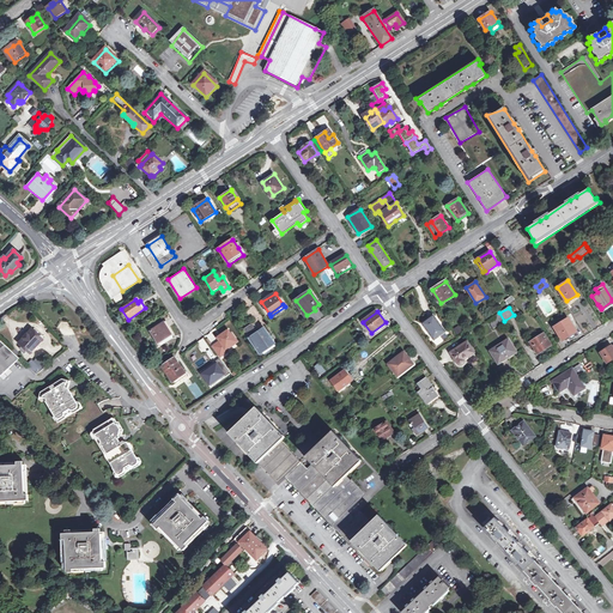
[(504,321),(499,313),(496,315),(498,319),(491,323),(493,328),(504,321)]
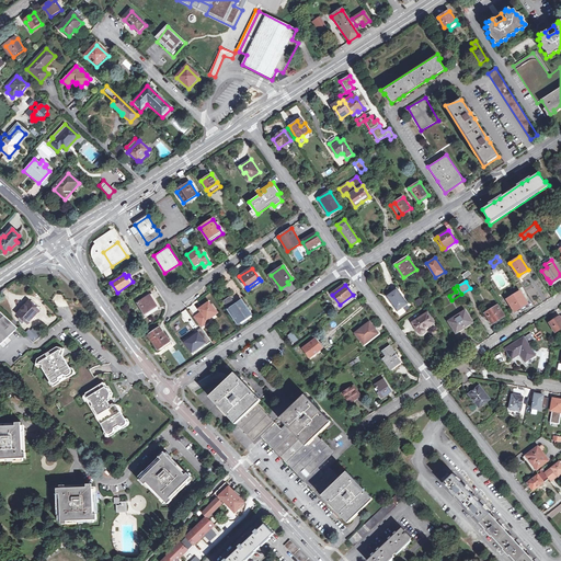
[(387,296),(398,311),(408,304),(397,288),(387,296)]
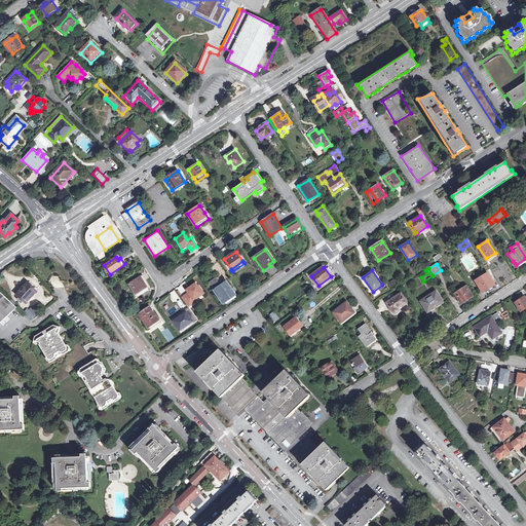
[(476,280),(483,292),(494,285),(488,273),(476,280)]
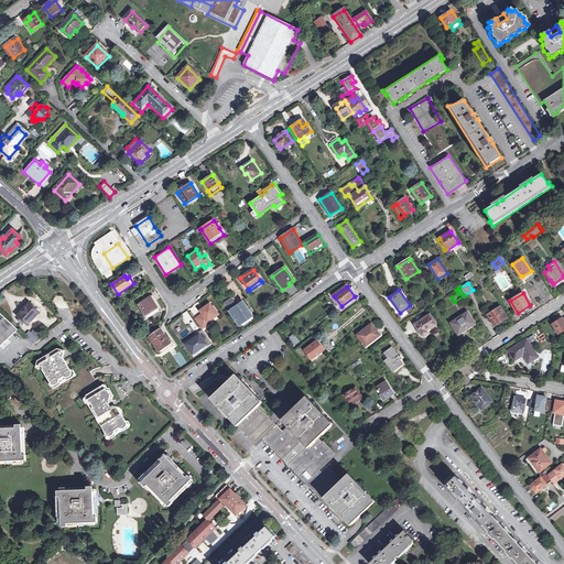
[(153,295),(138,305),(145,316),(158,308),(154,302),(155,300),(153,295)]
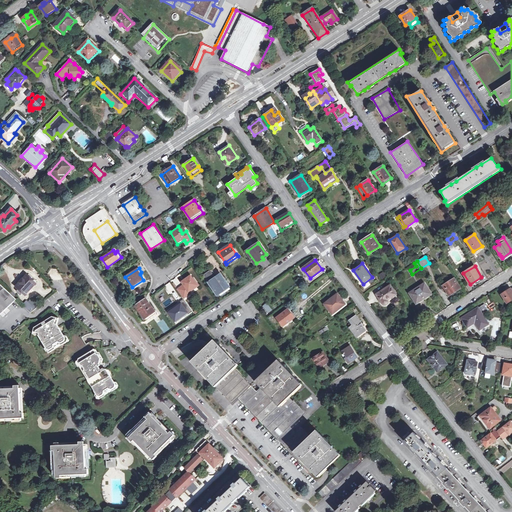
[(209,270),(204,275),(219,297),(226,293),(224,291),(230,287),(221,274),(217,277),(216,275),(214,275),(213,276),(209,270)]
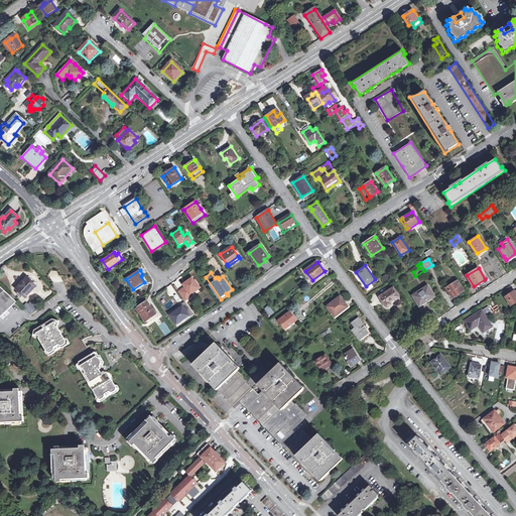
[(27,277),(16,288),(26,297),(37,286),(27,277)]
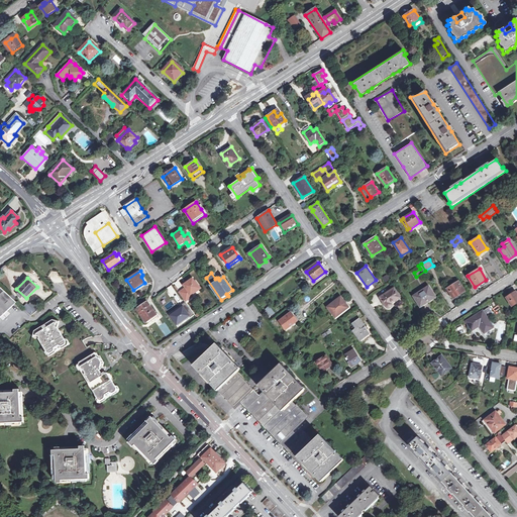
[(200,288),(193,279),(185,285),(187,287),(181,292),(187,300),(193,296),(191,294),(200,288)]
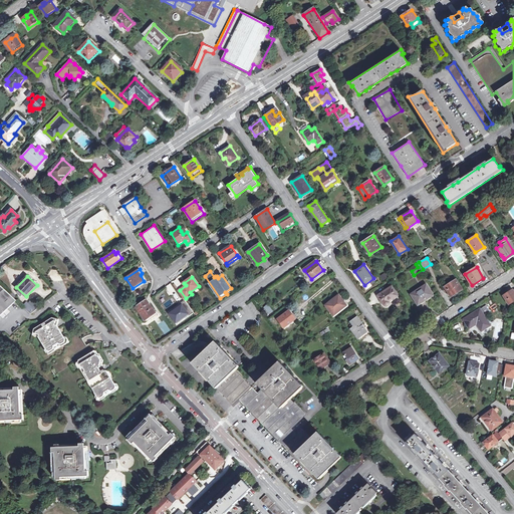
[(445,286),(451,296),(462,289),(456,279),(445,286)]
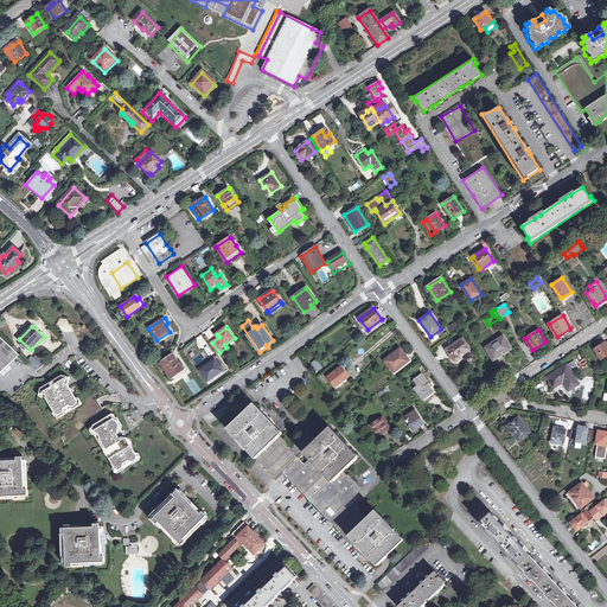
[(0,372),(19,355),(0,336),(0,372)]
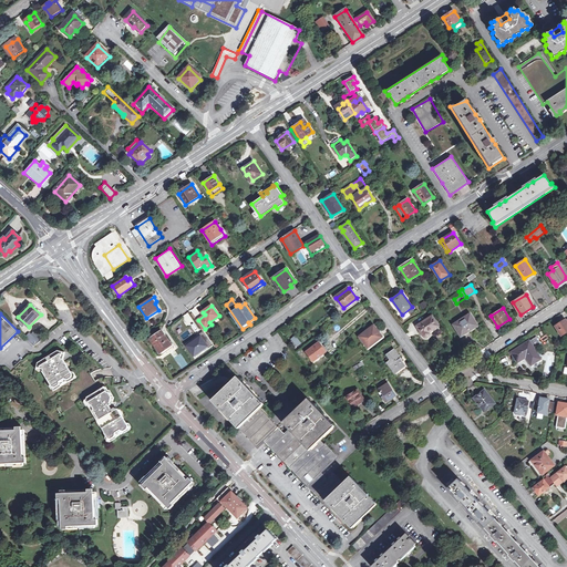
[(457,328),(462,334),(472,328),(473,329),(478,326),(470,313),(459,320),(459,321),(453,325),(456,329),(457,328)]
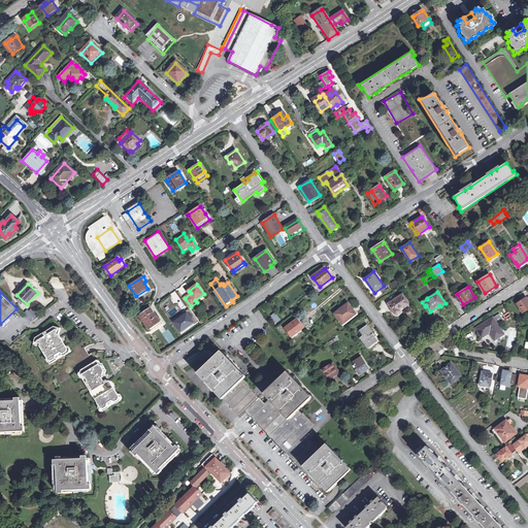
[(206,297),(204,294),(195,300),(197,302),(191,306),(192,308),(199,303),(200,301),(206,297)]
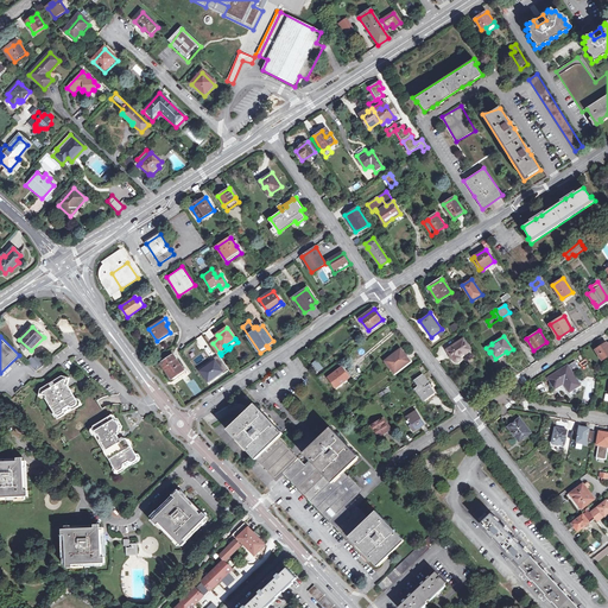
[(447,349),(454,360),(457,361),(461,358),(460,356),(470,349),(463,339),(447,349)]
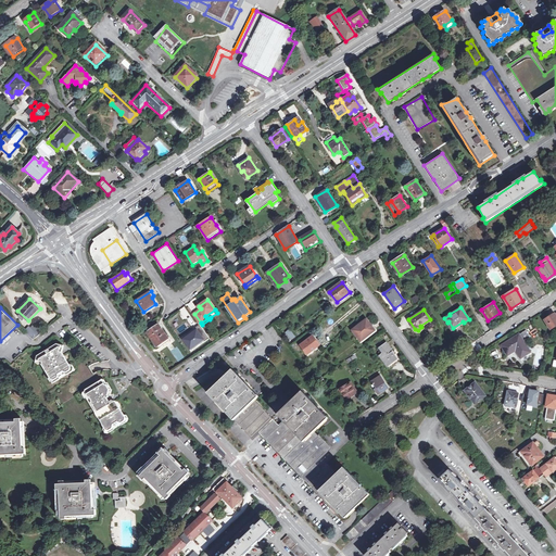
[(545,319),(551,329),(555,325),(555,314),(545,319)]
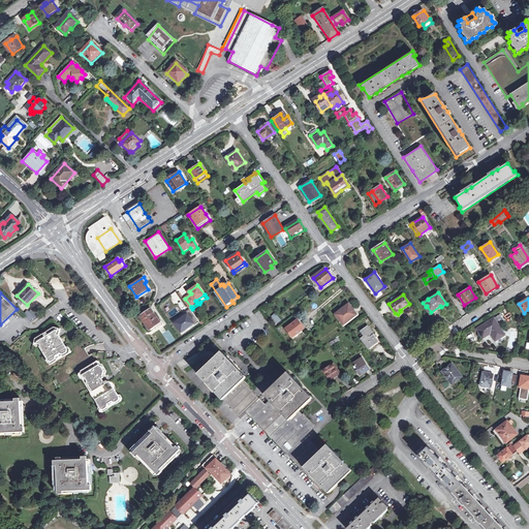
[(353,310),(349,304),(336,314),(343,323),(353,316),(351,312),(353,310)]
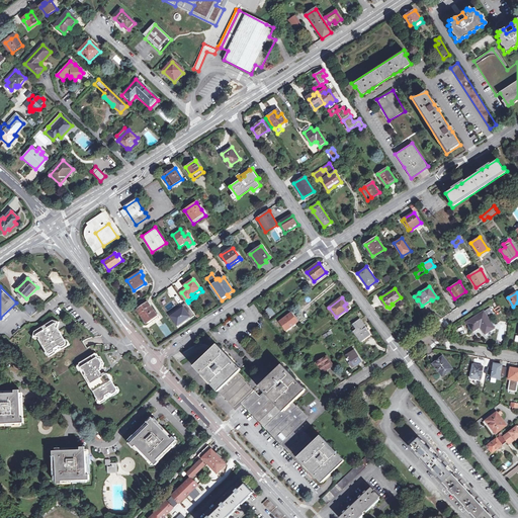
[(148,300),(136,309),(146,325),(151,321),(149,319),(156,314),(148,300)]
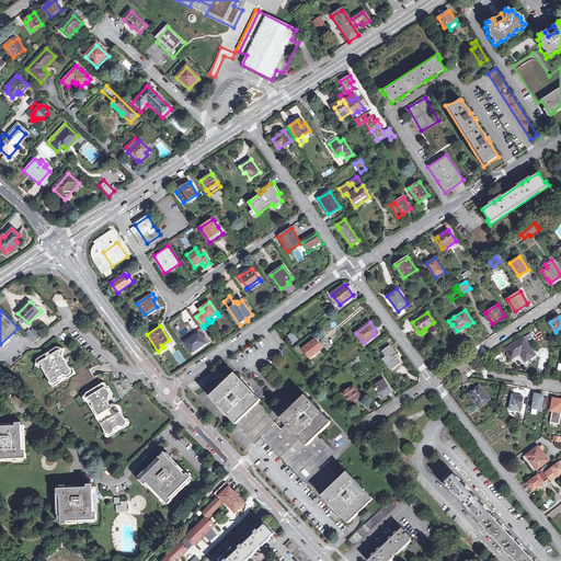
[(39,338),(30,329),(24,333),(34,342),(39,338)]
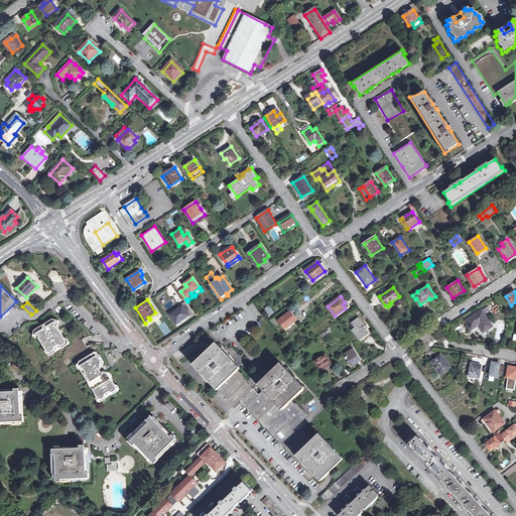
[(185,302),(169,313),(176,325),(192,313),(185,302)]
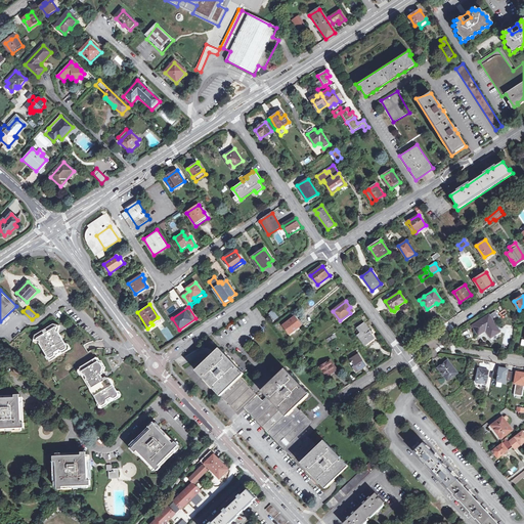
[(495,311),(473,325),(479,335),(485,330),(491,338),(500,332),(494,321),(499,317),(495,311)]
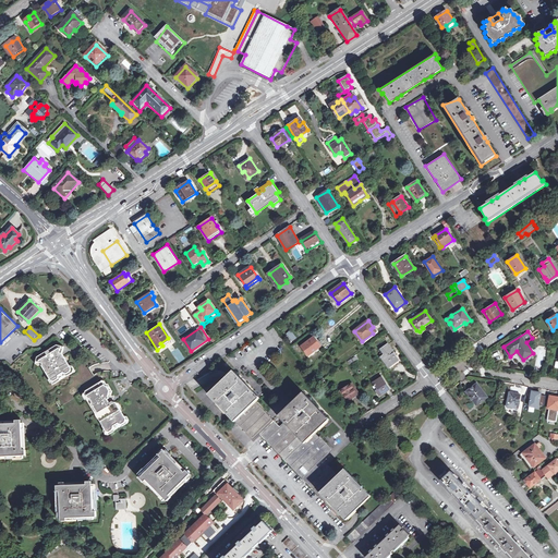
[(314,337),(302,347),(308,355),(320,347),(314,337)]
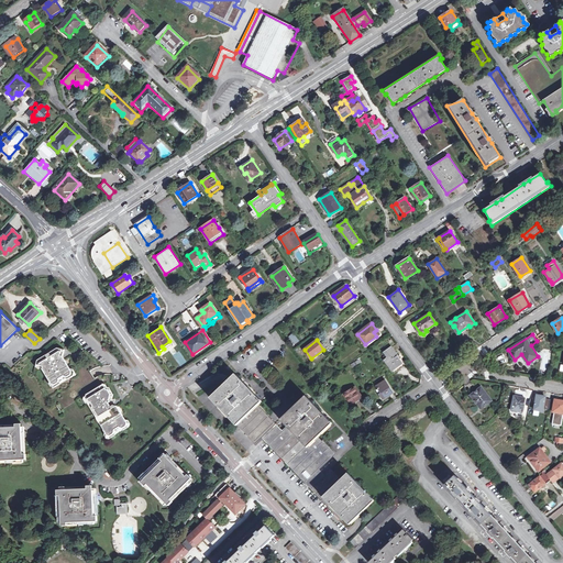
[(399,356),(392,348),(385,352),(386,355),(384,357),(385,360),(392,370),(396,366),(397,367),(401,364),(397,357),(399,356)]
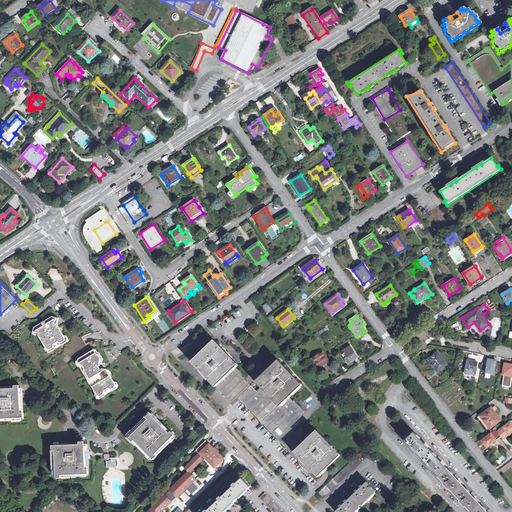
[(40,333),(39,335),(46,346),(48,349),(51,349),(53,348),(54,347),(54,346),(54,345),(58,342),(62,343),(65,341),(66,338),(65,336),(58,324),(55,324),(56,317),(52,317),(34,327),(33,331),(40,333)]
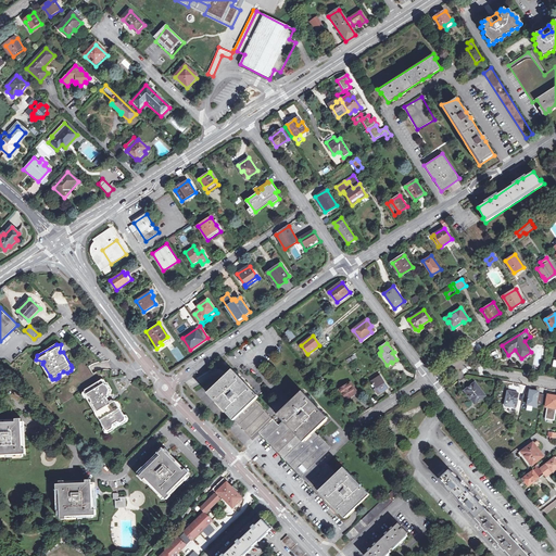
[(514,364),(521,358),(515,350),(508,355),(514,364)]
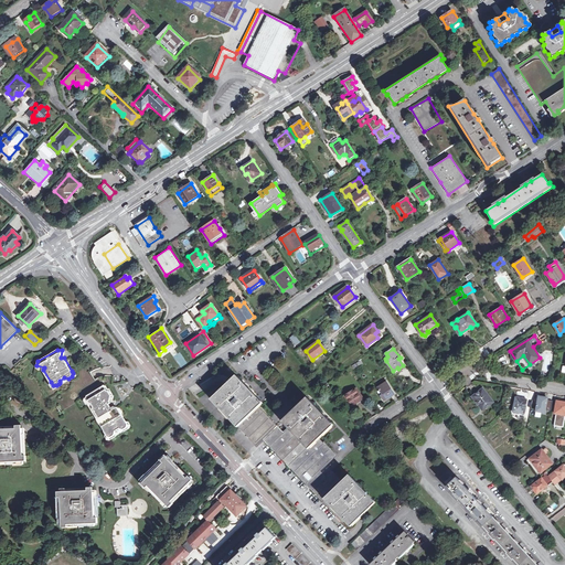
[(401,356),(401,358),(398,359),(403,365),(398,369),(397,368),(393,371),(395,374),(407,365),(401,356)]
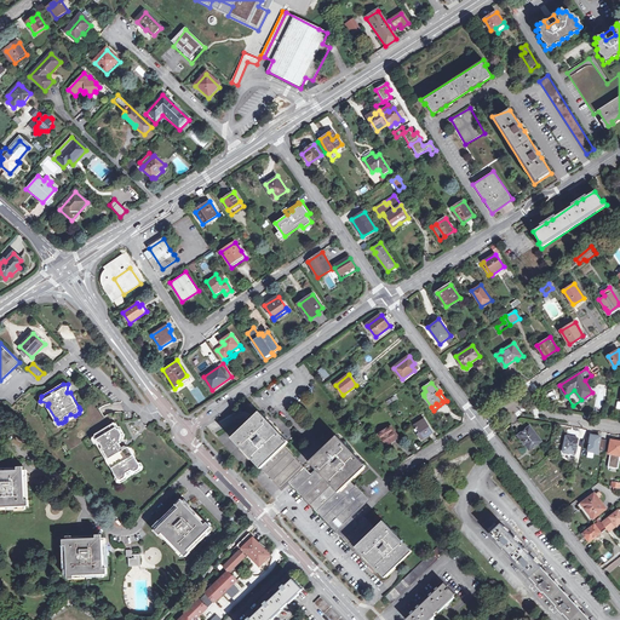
[(55,420),(56,419),(47,406),(40,405),(36,407),(67,454),(96,436),(114,424),(116,422),(110,414),(105,418),(102,413),(96,403),(82,411),(81,414),(76,418),(73,418),(68,420),(67,424),(62,426),(57,426),(55,423),(55,420)]
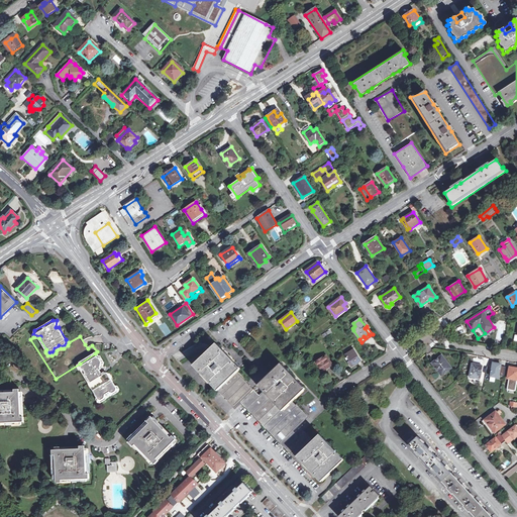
[(68,345),(69,342),(68,339),(66,339),(67,341),(66,344),(63,346),(59,345),(55,348),(55,349),(55,350),(54,351),(52,352),(48,352),(46,349),(45,350),(45,352),(47,355),(52,355),(56,353),(57,350),(61,348),(64,348),(68,345)]
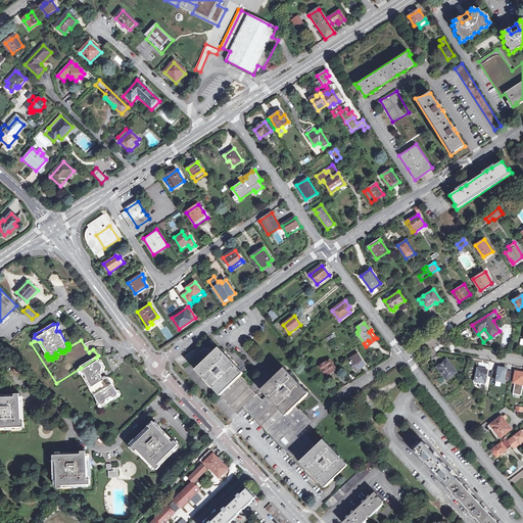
[(232,405),(249,387),(238,377),(242,373),(240,371),(219,349),(197,370),(232,405)]
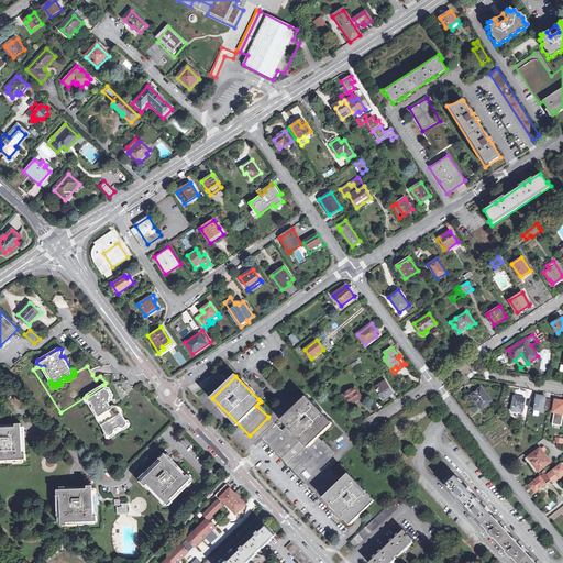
[(374,383),(376,386),(385,381),(384,377),(374,383)]
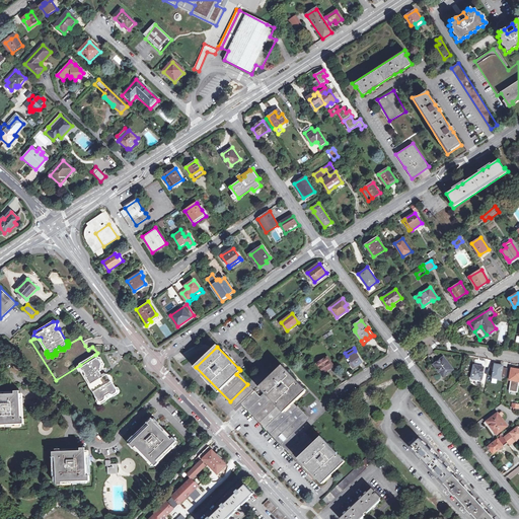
[(363,361),(356,350),(355,351),(347,356),(349,358),(347,360),(353,368),(363,361)]
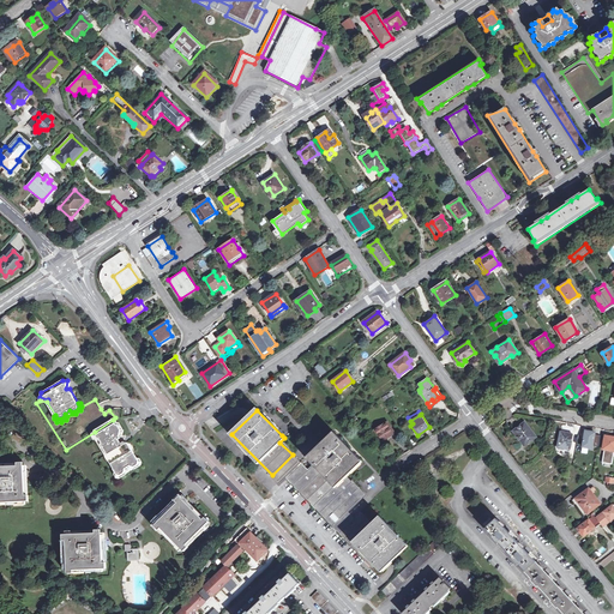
[(113,420),(95,432),(95,433),(98,439),(101,440),(102,444),(103,446),(106,451),(109,456),(107,457),(118,473),(119,475),(122,476),(125,474),(126,469),(131,467),(136,467),(139,464),(139,462),(138,459),(133,451),(128,443),(124,443),(124,439),(121,439),(121,437),(120,437),(121,431),(119,426),(116,426),(113,420)]
